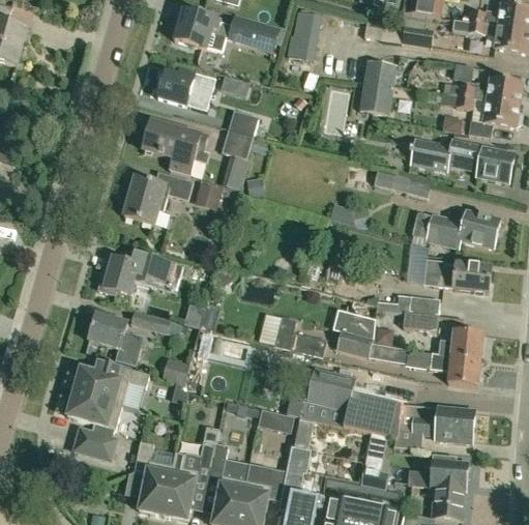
[(395,10),(398,0),(373,0),(372,4),(395,10)]
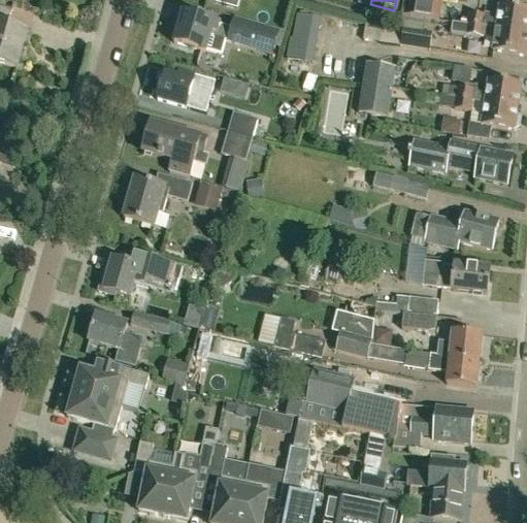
[(0,59),(14,63),(26,24),(7,19),(11,5),(0,1),(0,59)]
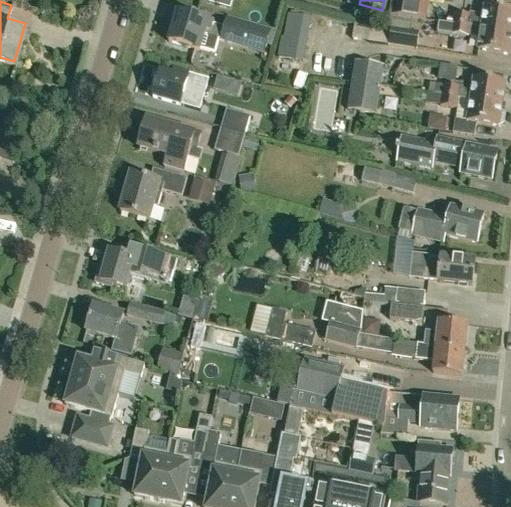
[(510,28),(510,5),(484,1),(482,11),(470,9),(470,11),(453,9),(452,19),(510,28)]
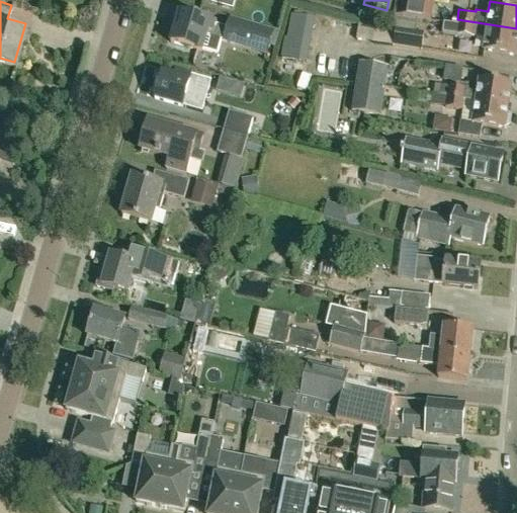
[(200,47),(200,46),(216,50),(220,35),(232,38),(234,33),(266,43),(271,25),(228,12),(225,22),(207,17),(176,8),(168,38),(200,47)]
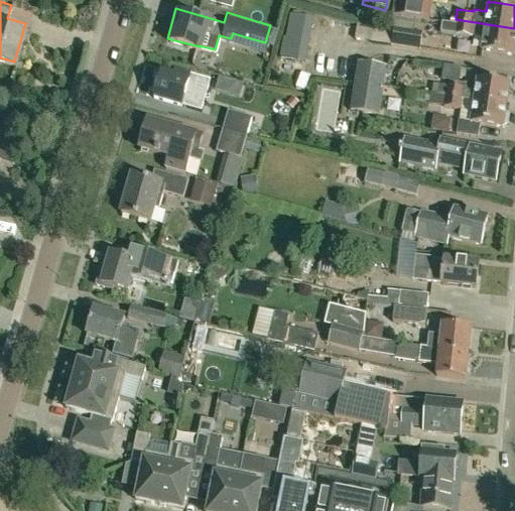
[(302,9),(291,51),(313,57),(325,15),(302,9)]
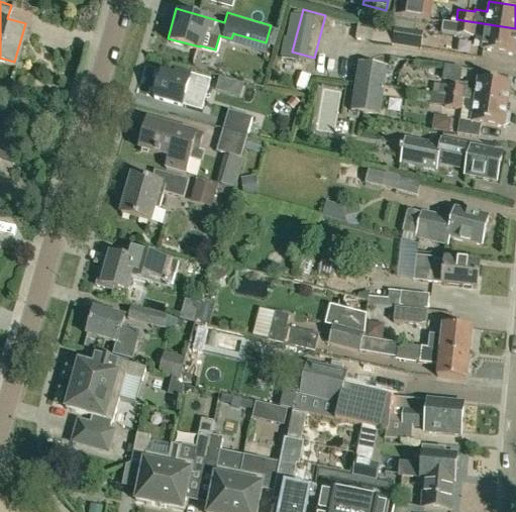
[(393,10),(391,23),(394,24),(409,26),(414,27),(416,13),(393,10)]
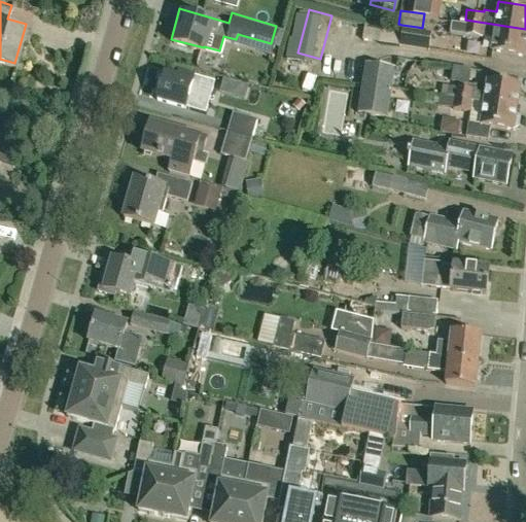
[(465,20),(451,18),(449,28),(492,34),(490,46),(523,51),(525,32),(525,29),(465,20)]
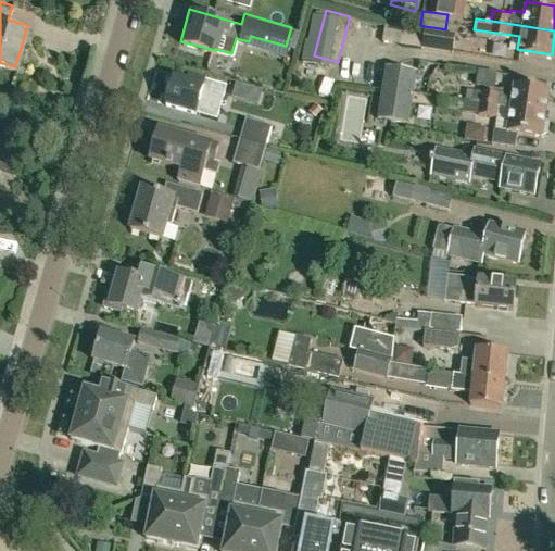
[(424,26),(420,25),(401,23),(398,40),(420,44),(420,42),(438,46),(450,47),(453,30),(445,29),(440,28),(424,26)]
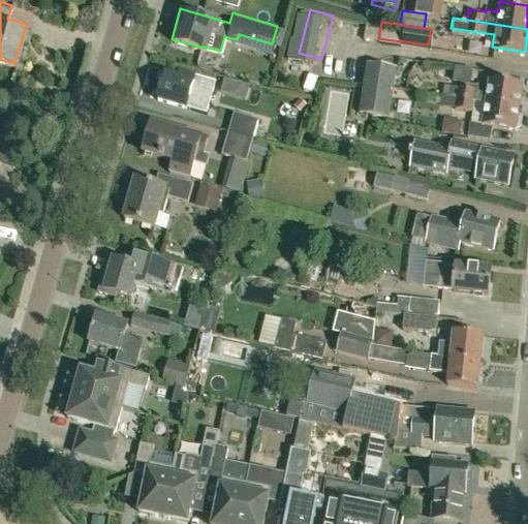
[(387,115),(396,64),(366,60),(359,110),(387,115)]
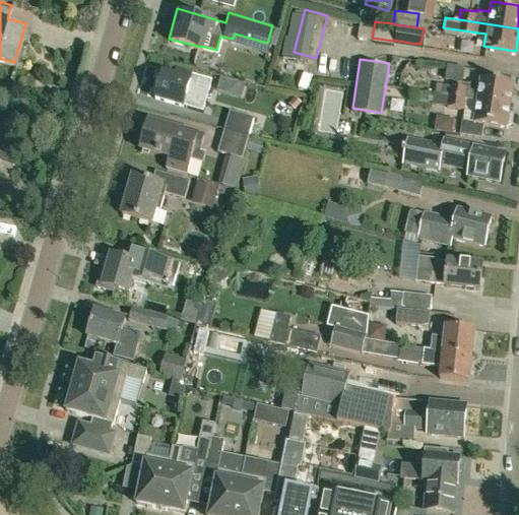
[(200,73),(174,66),(172,72),(160,69),(154,94),(183,102),(186,90),(195,92),(200,73)]
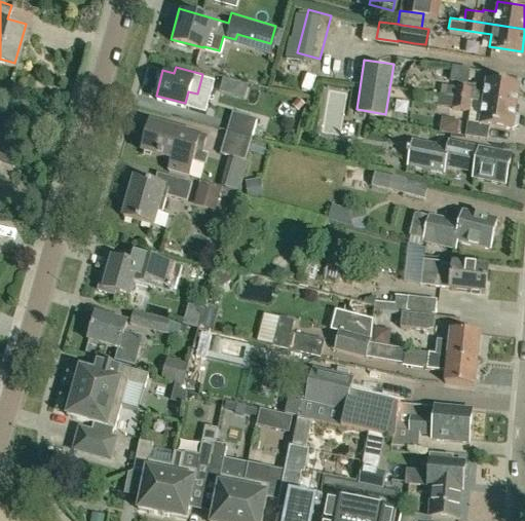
[(515,102),(518,79),(485,74),(482,98),(515,102)]
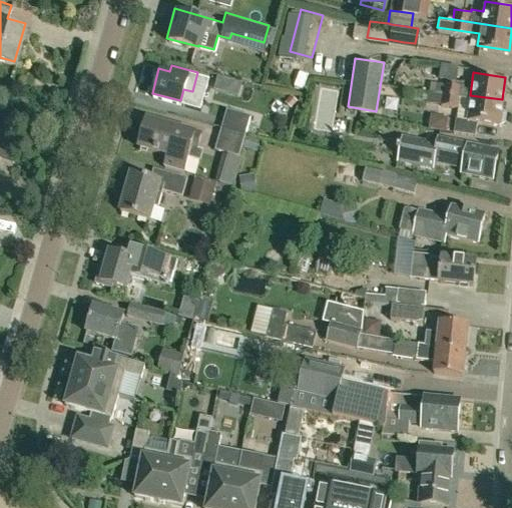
[(217,73),(213,85),(236,92),(240,80),(217,73)]
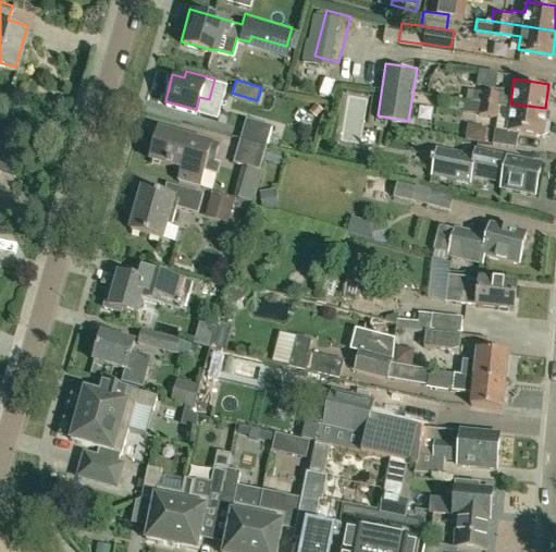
[(467,86),(465,97),(479,98),(480,88),(467,86)]
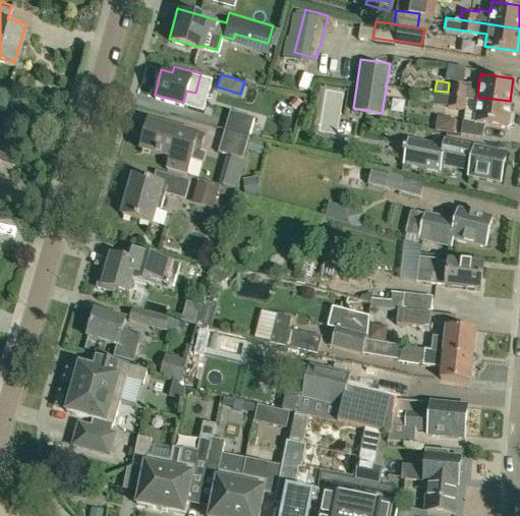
[(466,95),(468,84),(450,81),(449,82),(448,92),(466,95)]
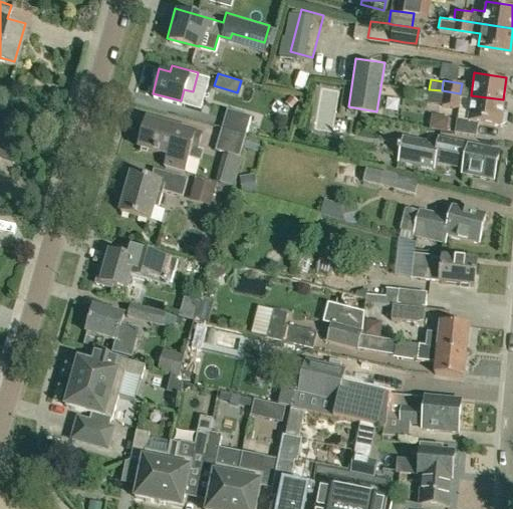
[(427,98),(441,100),(442,90),(429,89),(428,88),(427,98)]
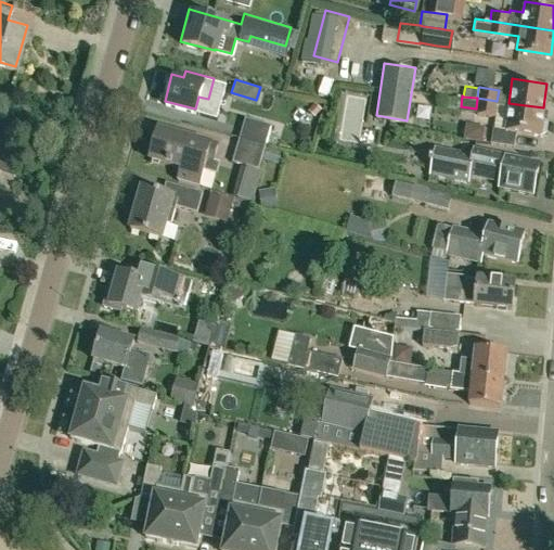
[(494,113),(497,101),(477,98),(476,109),(476,110),(494,113)]
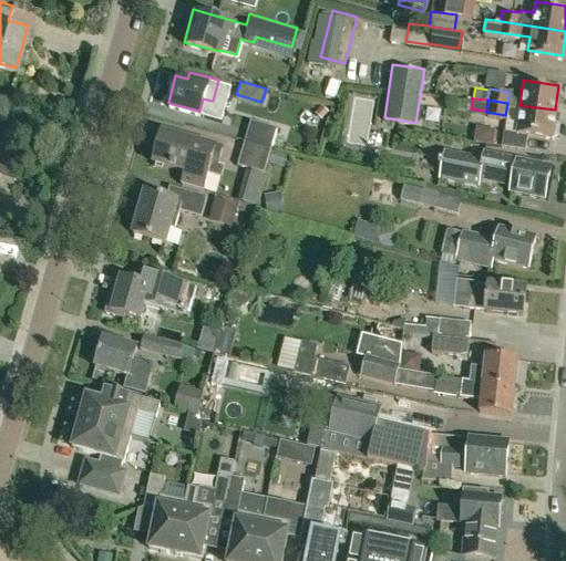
[(328,108),(320,101),(312,108),(320,116),(328,108)]
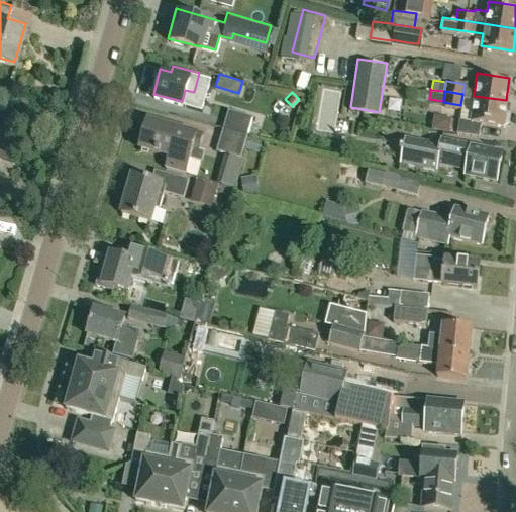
[(507,119),(508,111),(505,107),(506,100),(474,96),(470,117),(458,116),(456,129),(478,132),(480,120),(502,123),(502,121),(507,119)]
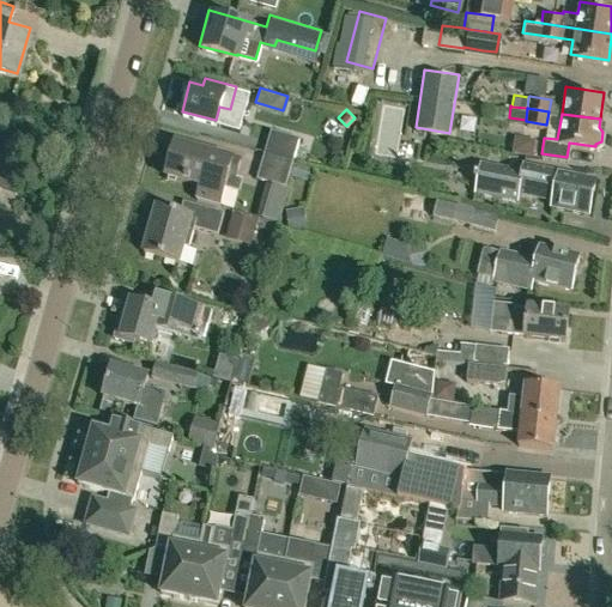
[(292,152),(298,134),(270,126),(264,145),(292,152)]
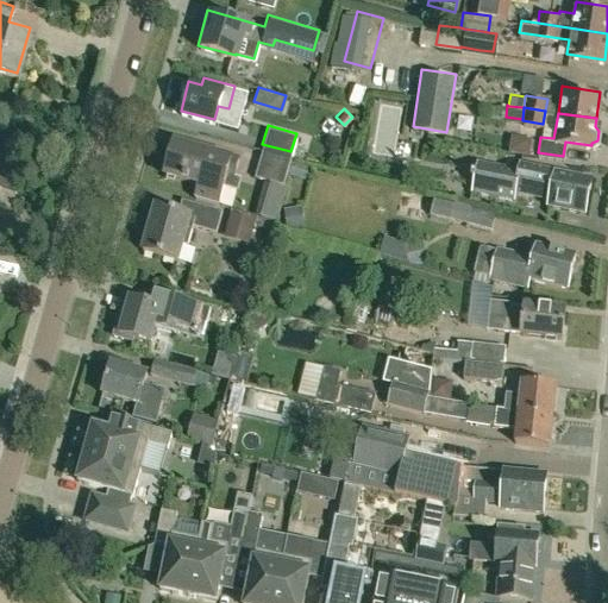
[(531,137),(511,132),(508,149),(528,152),(531,137)]
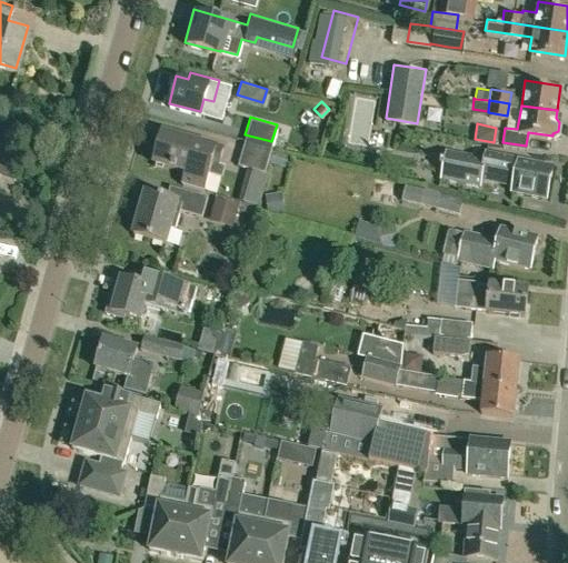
[(195,137),(162,128),(153,158),(186,167),(182,179),(205,186),(212,157),(218,158),(222,141),(196,133),(195,137)]
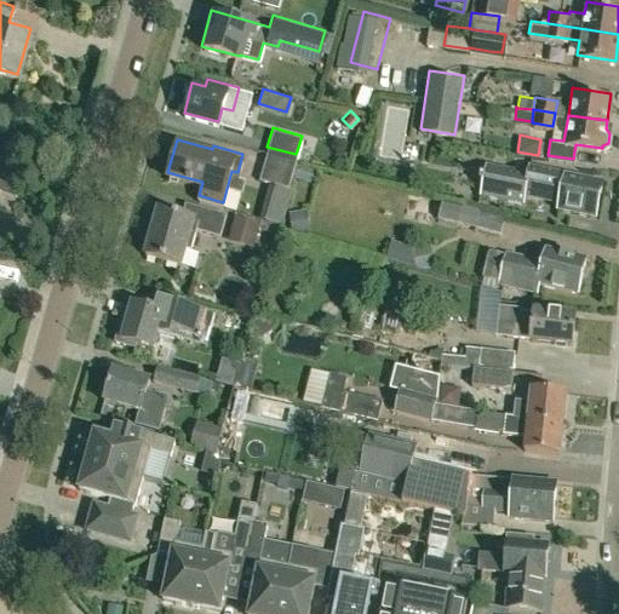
[(5,150),(0,148),(0,184),(16,190),(28,147),(9,141),(5,150)]
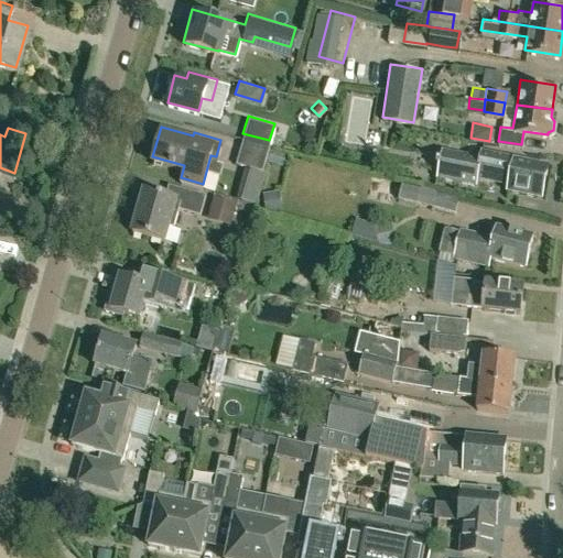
[(261,167),(269,140),(242,133),(235,161),(261,167)]
